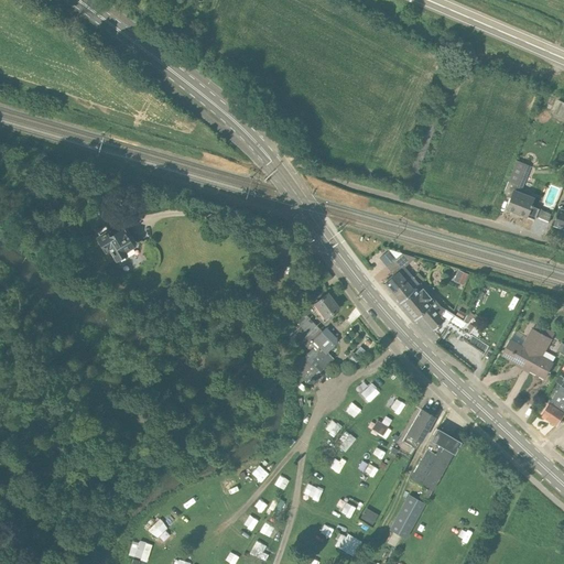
[(518,185),(527,164),(517,161),(502,195),(510,198),(507,209),(525,217),(533,198),(524,195),(514,191),(518,185)]
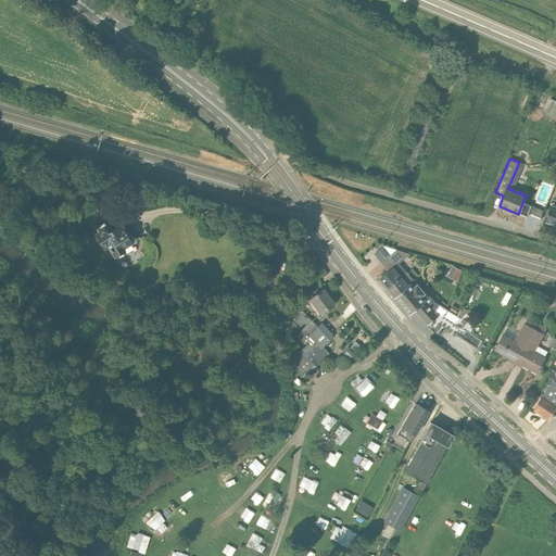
[(555,196),(554,196),(551,204),(552,204),(546,222),(550,223),(551,225),(554,226),(555,225),(555,196)]
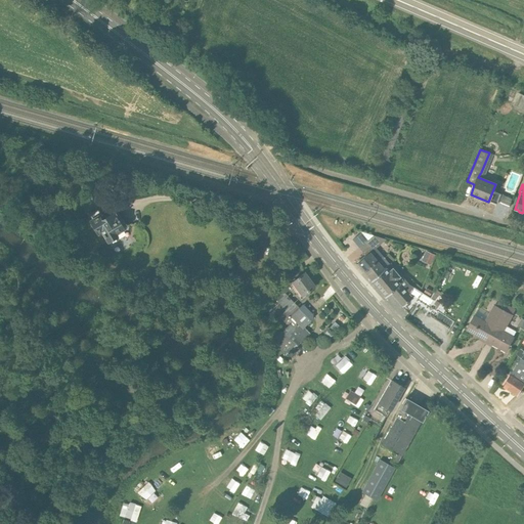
[(55,220),(73,216),(69,203),(52,207),(55,220)]
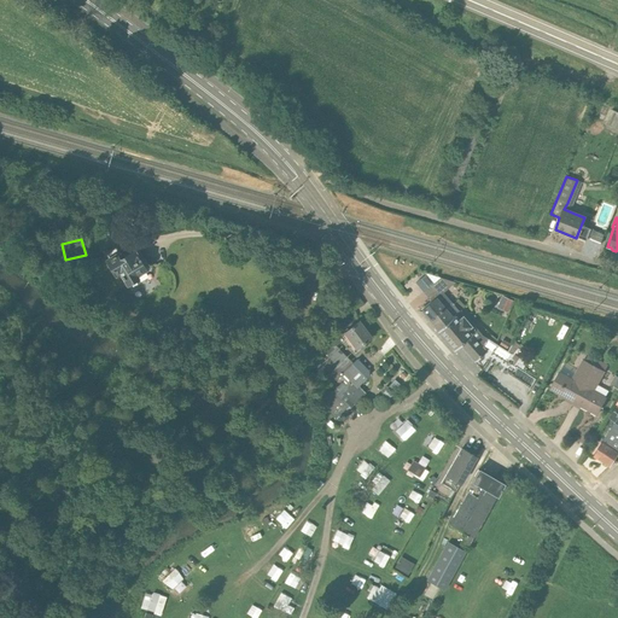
[(150,266),(138,248),(134,250),(122,257),(120,251),(104,258),(115,278),(120,275),(127,287),(140,279),(138,277),(149,270),(150,266)]
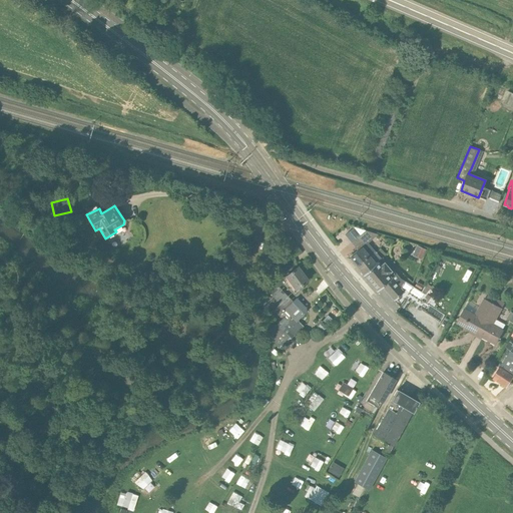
[(344,234),(351,242),(359,235),(352,227),(344,234)]
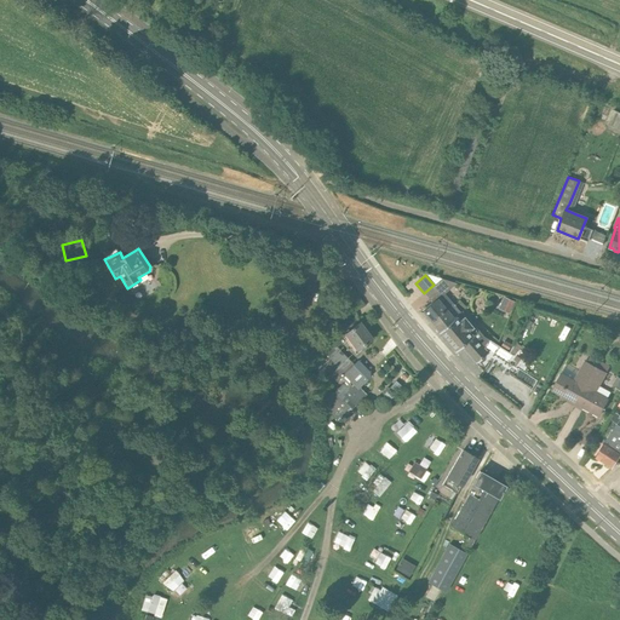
[(451,309),(454,305),(460,300),(455,296),(449,300),(443,293),(455,282),(441,279),(434,285),(424,293),(432,303),(422,313),(430,322),(445,309),(442,306),(446,303),(451,309)]
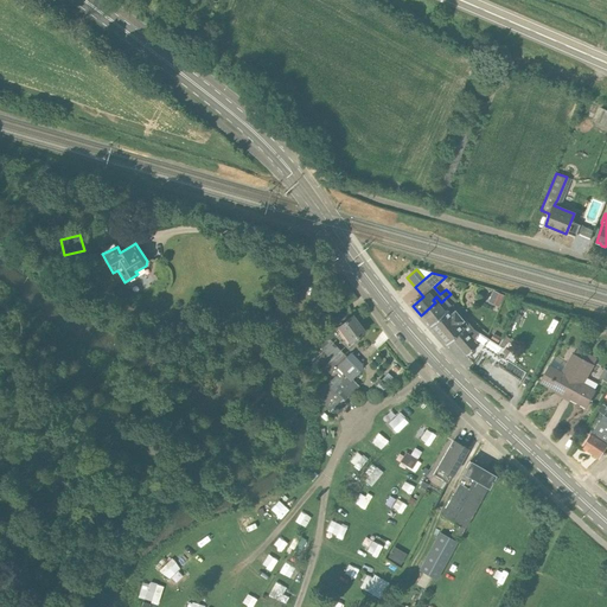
[(499,308),(505,296),(494,292),(489,304),(499,308)]
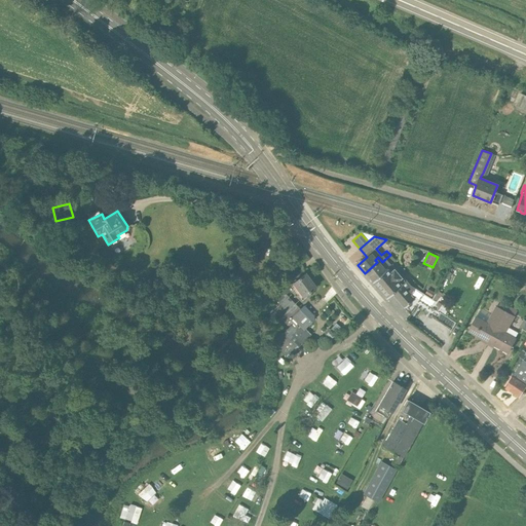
[(382,262),(378,257),(375,260),(377,262),(365,273),(372,283),(385,272),(384,270),(390,264),(385,259),(382,262)]
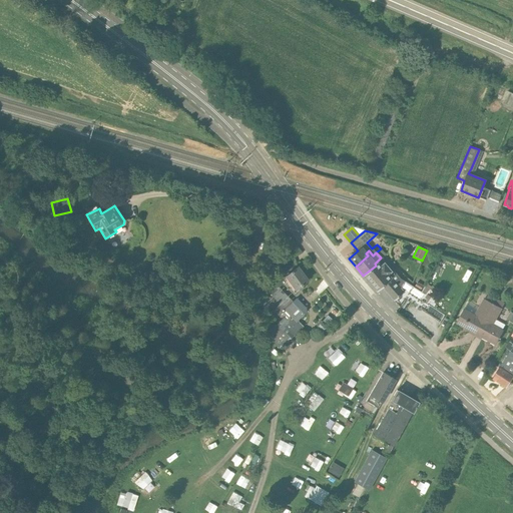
[(401,280),(383,258),(382,260),(381,258),(375,264),(376,266),(363,276),(372,286),(375,283),(380,289),(382,287),(394,301),(405,292),(396,283),(401,280)]
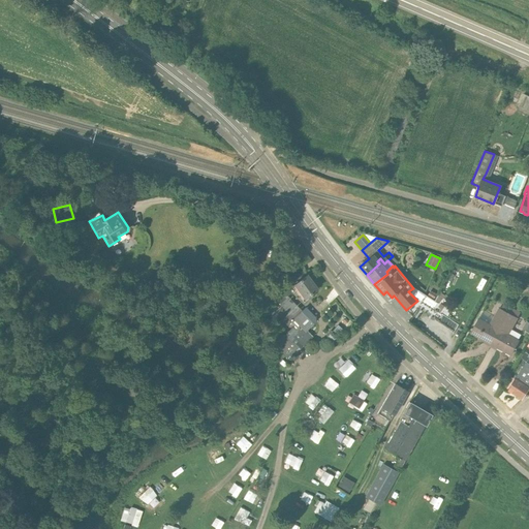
[(304,300),(311,294),(317,289),(307,275),(293,285),(304,300)]
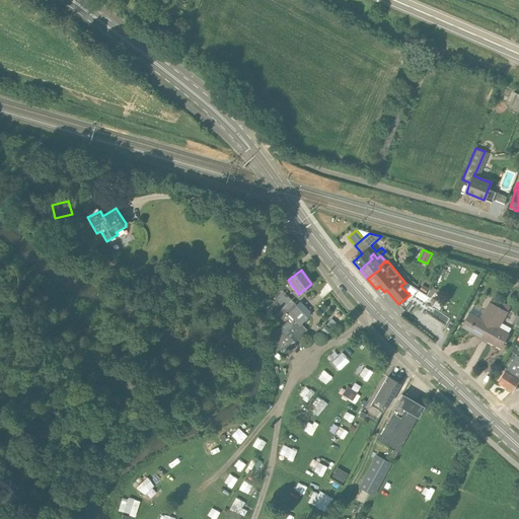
[(296,306),(280,288),(272,297),(278,303),(273,308),(274,309),(274,310),(283,319),(286,317),(289,320),(269,339),(282,354),(306,331),(306,329),(301,324),(307,317),(310,314),(310,311),(300,302),(296,306)]
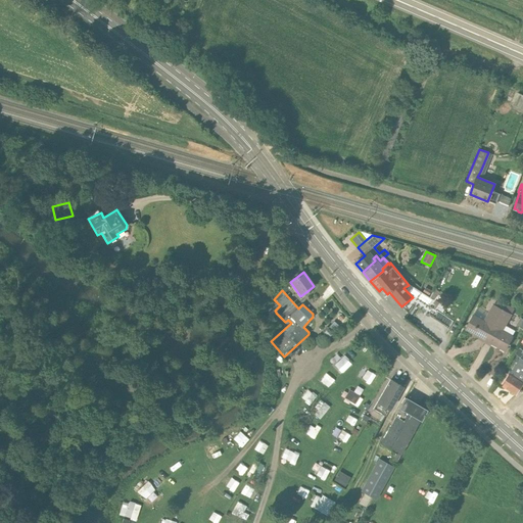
[(218,305),(227,303),(226,294),(216,295),(218,305)]
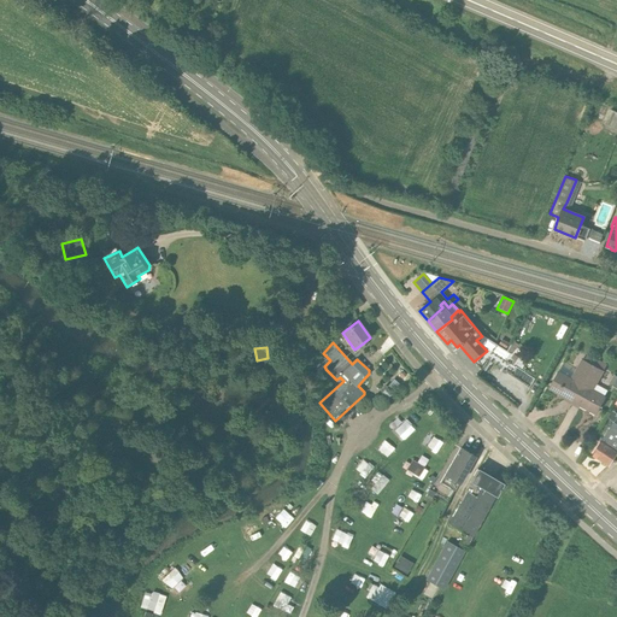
[(573,401),(593,365),(582,359),(571,377),(559,371),(550,389),(573,401)]
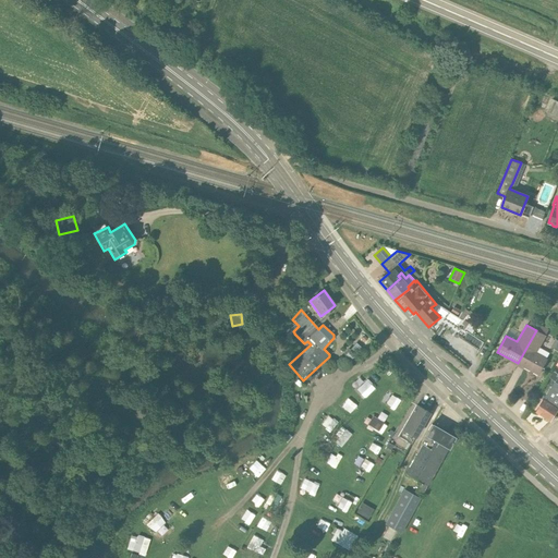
[(546,336),(548,330),(541,326),(538,331),(536,330),(518,363),(524,366),(523,370),(524,367),(540,376),(548,359),(537,353),(547,336),(546,336)]
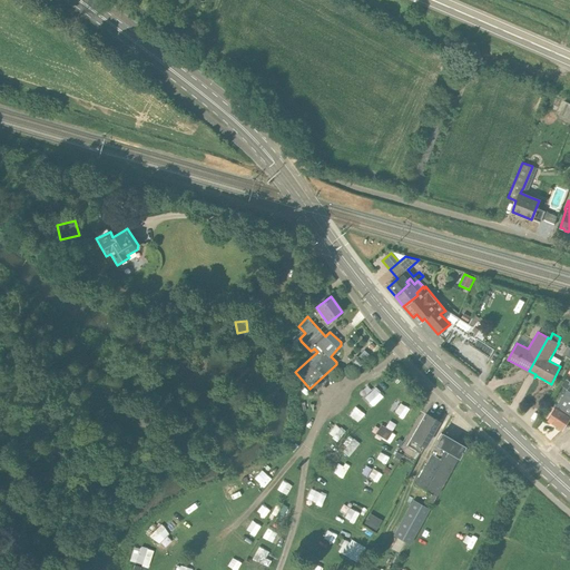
[(356,373),(371,355),(364,350),(350,366),(356,373)]
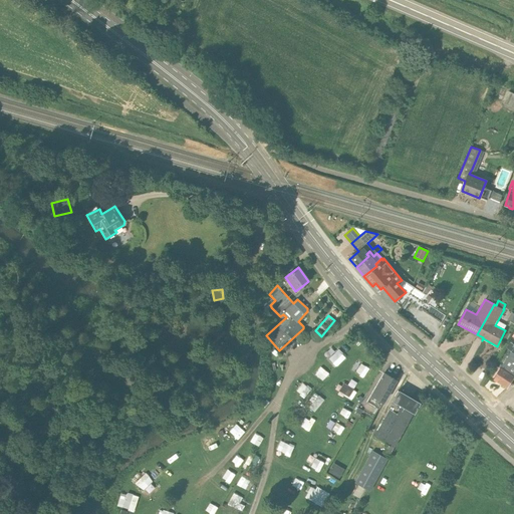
[(340,347),(329,357),(337,366),(348,356),(340,347)]
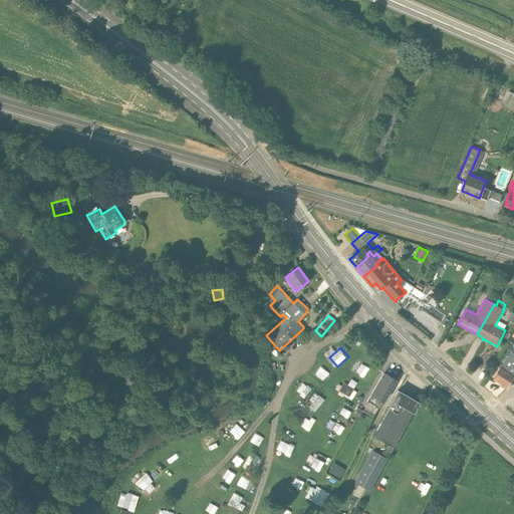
[(508,389),(513,379),(513,352),(512,351),(494,379),(508,389)]
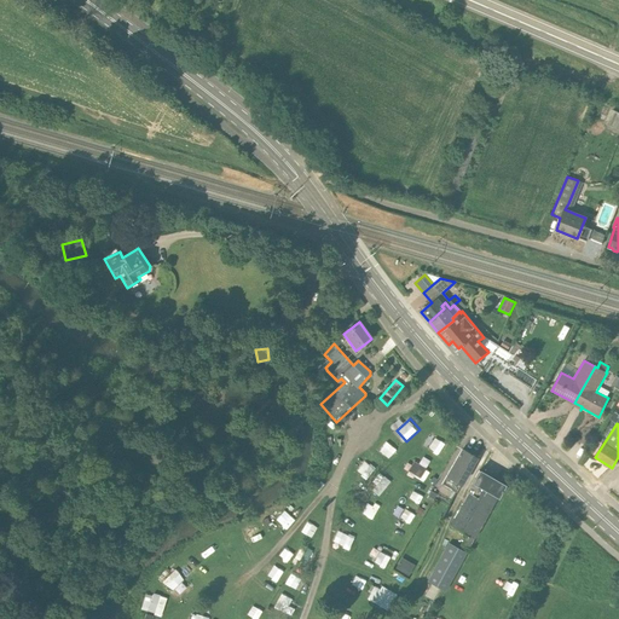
[(426,443),(439,453),(446,444),(433,433),(426,443)]
